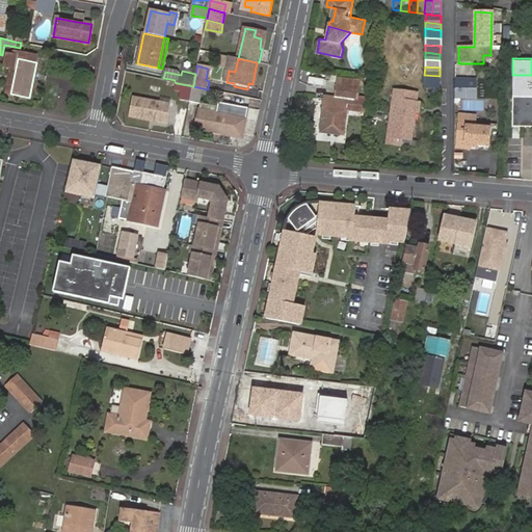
[(531,78),(512,78),(512,94),(512,125),(523,125),(523,121),(531,120),(531,78)]
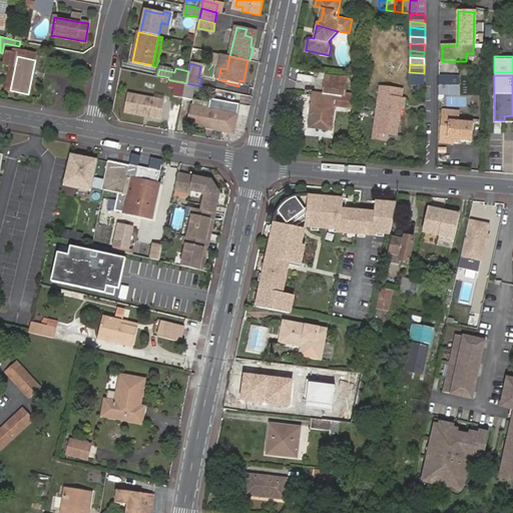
[(346,93),(348,78),(332,76),(331,82),(326,82),(324,92),(345,95),(346,93)]
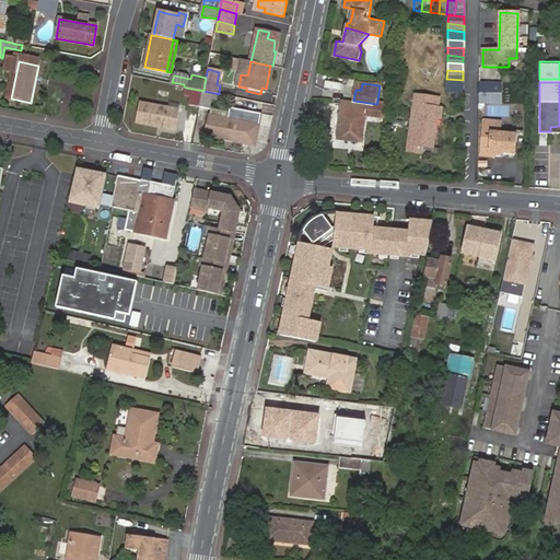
[(501,84),(479,83),(479,104),(490,104),(501,105),(501,84)]
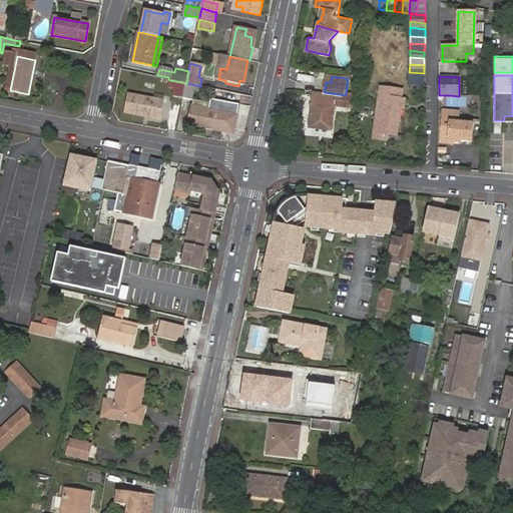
[(409,86),(424,87),(424,79),(410,78),(409,86)]
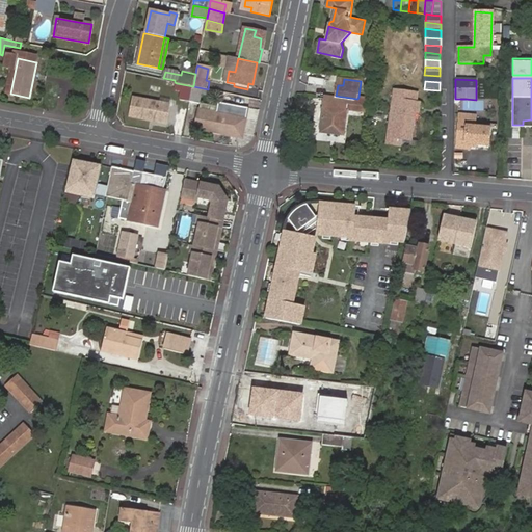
[(181,100),(189,102),(193,86),(177,83),(175,90),(182,92),(181,100)]
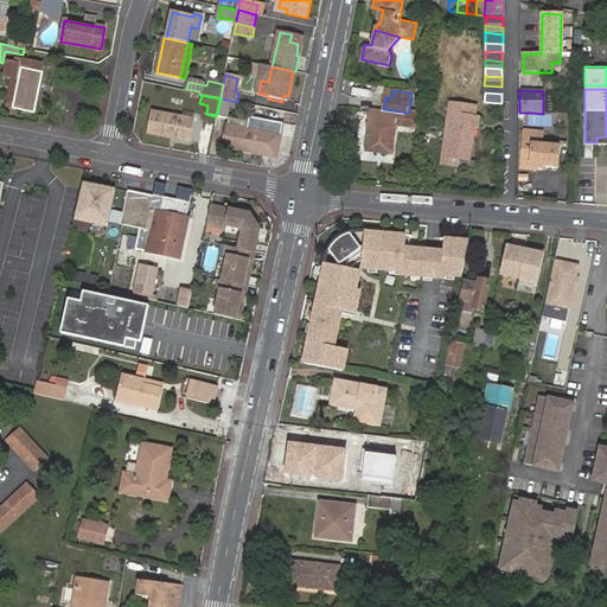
[(256,112),(257,106),(237,102),(221,98),(216,116),(227,119),(230,107),(256,112)]
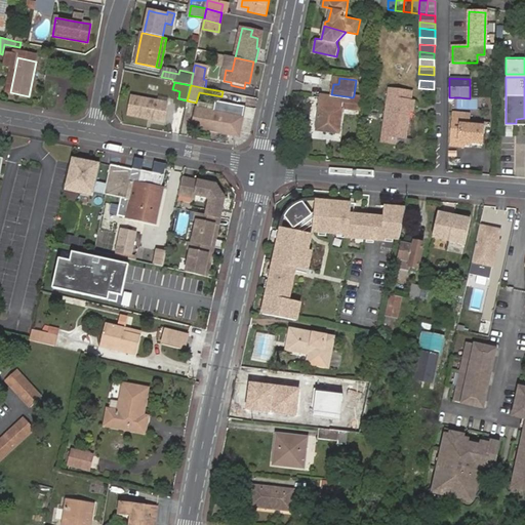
[(393,101),(389,136),(406,139),(409,114),(406,114),(407,109),(413,110),(414,103),(410,102),(412,92),(390,89),(388,99),(393,101)]
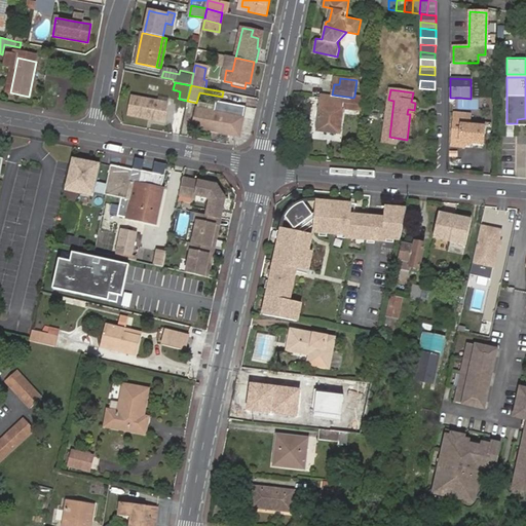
[(362,111),(364,97),(354,96),(353,98),(352,98),(351,101),(343,100),(342,102),(342,108),(362,111)]
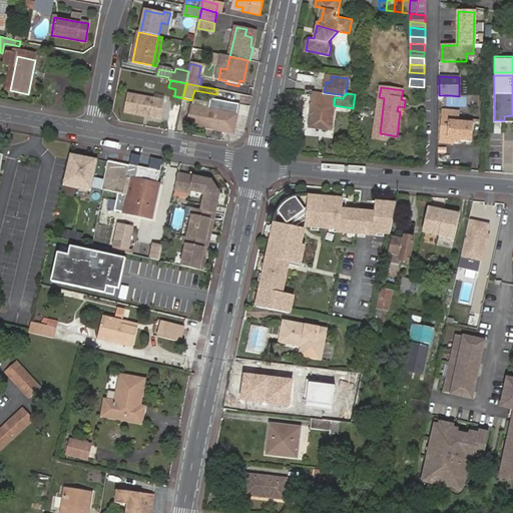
[(163,101),(158,100),(129,95),(126,112),(160,119),(163,101)]
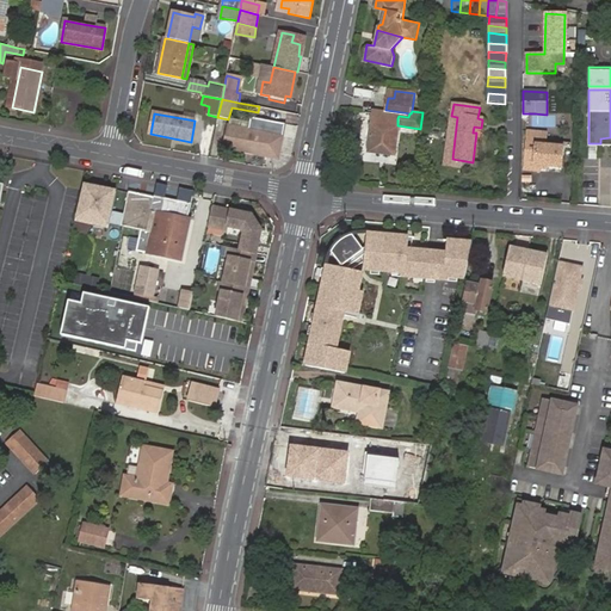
[(372,115),(368,152),(393,155),(397,118),(372,115)]
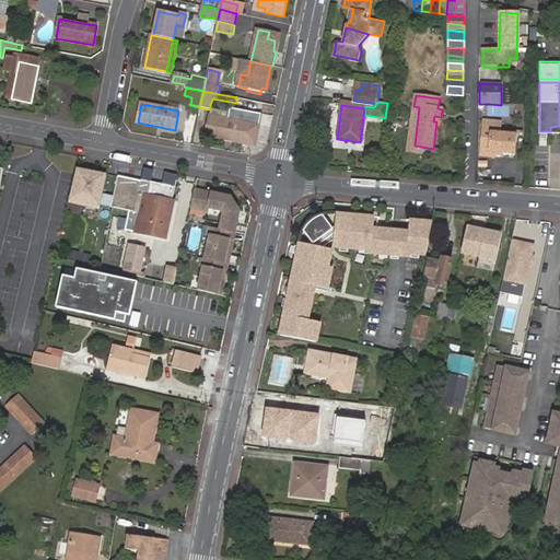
[(229,119),(210,116),(207,135),(256,144),(261,114),(230,108),(229,114),(229,119)]
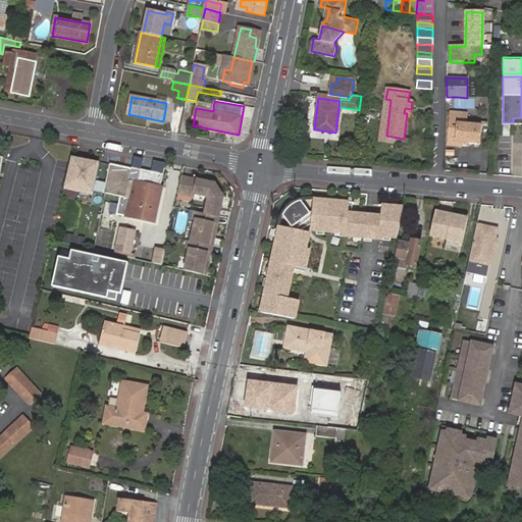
[(173,104),(166,103),(163,121),(169,122),(173,104)]
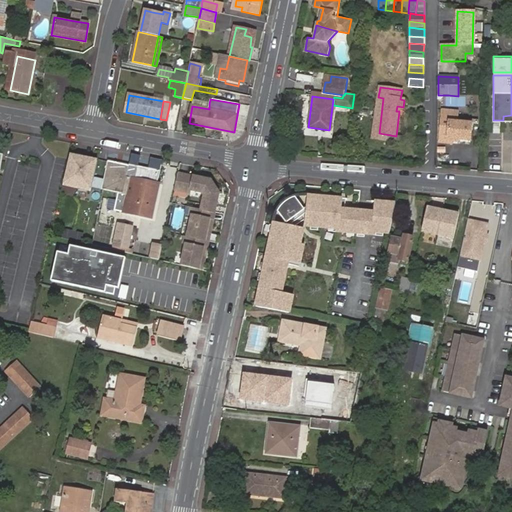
[(192,101),(192,106),(209,109),(209,104),(192,101)]
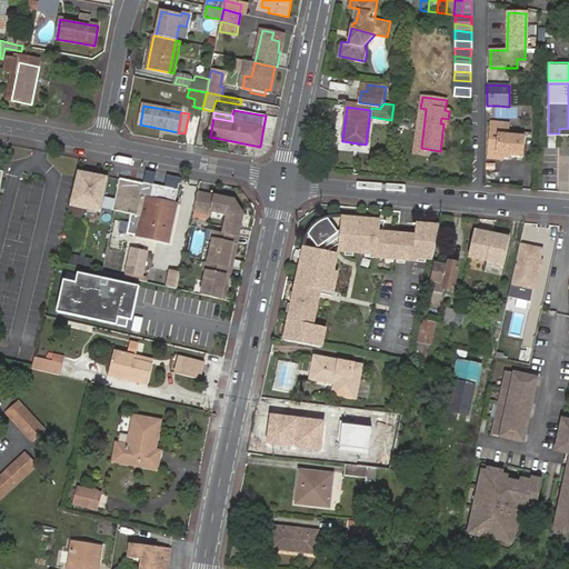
[(522,157),(525,138),(509,136),(510,123),(493,121),(489,158),(503,159),(503,155),(522,157)]
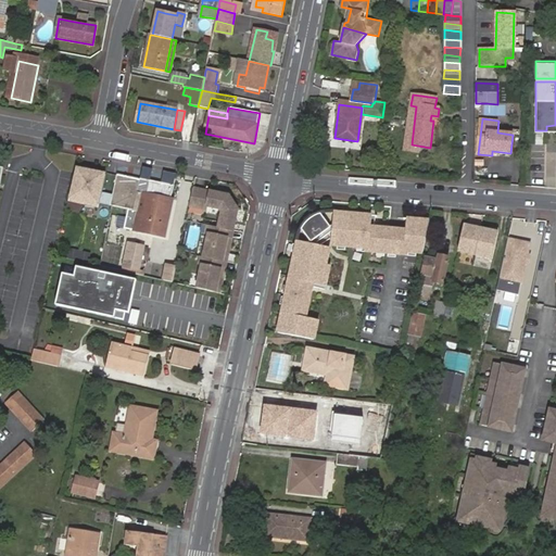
[(106,172),(76,165),(68,201),(99,207),(106,172)]
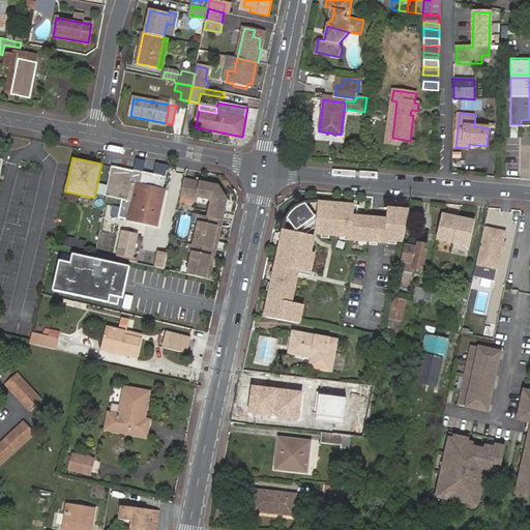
[(112,165),(108,189),(107,195),(122,199),(118,216),(157,226),(166,192),(163,190),(166,177),(135,170),(112,165)]
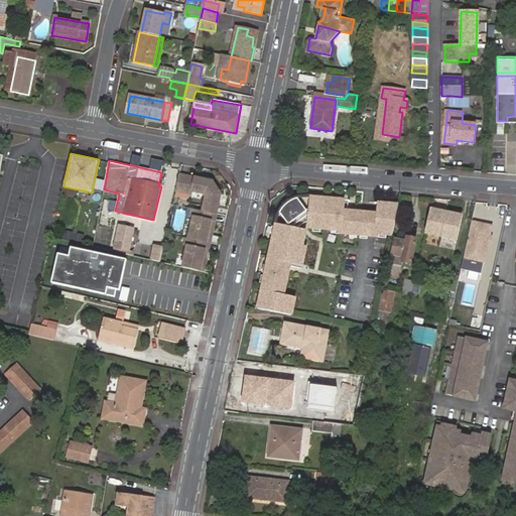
[(214,181),(180,174),(176,191),(192,195),(192,191),(198,192),(195,209),(216,214),(220,196),(214,181)]
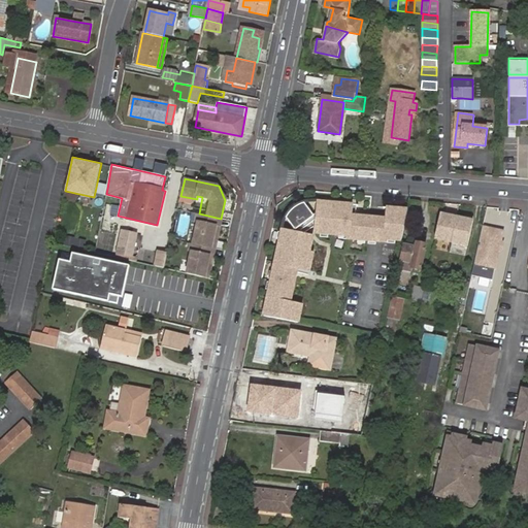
[(403,241),(409,210),(390,209),(390,220),(389,223),(376,222),(354,220),(354,216),(355,207),(321,205),(320,215),(319,221),(318,232),(320,236),(353,239),(353,241),(376,243),(387,244),(388,240),(403,241)]
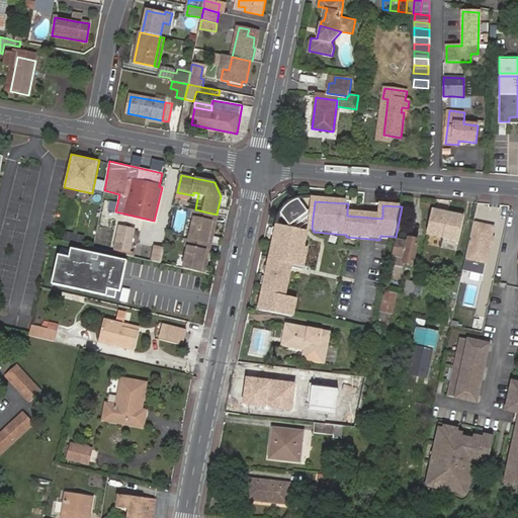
[(283,216),(282,218),(291,229),(292,230),(310,214),(309,213),(299,202),(295,204),(290,207),(286,210),(283,216)]
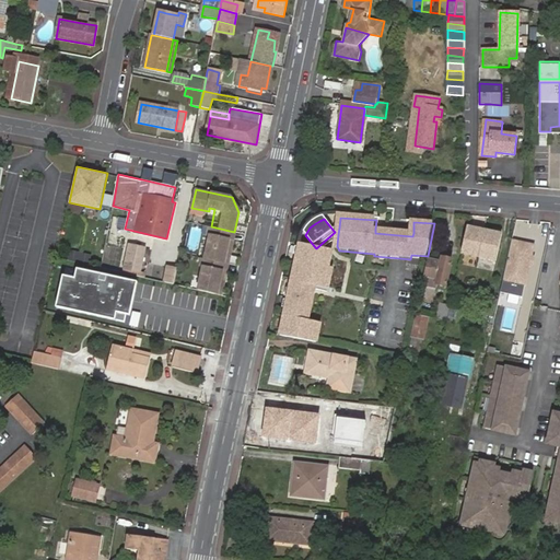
[(211,226),(208,226),(206,235),(209,236),(203,259),(201,258),(199,267),(202,267),(197,290),(220,295),(234,232),(211,226)]
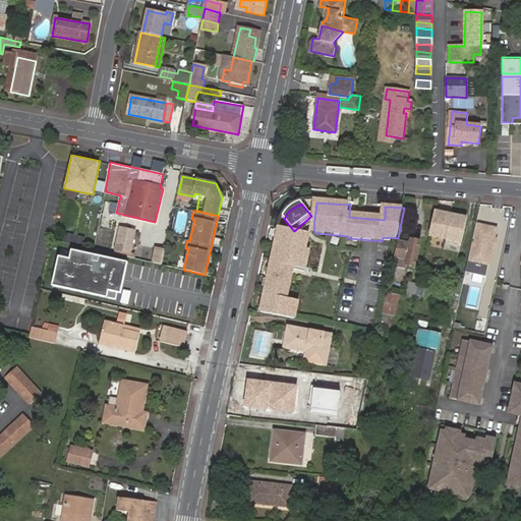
[(446,239),(452,215),(435,211),(429,236),(446,239)]
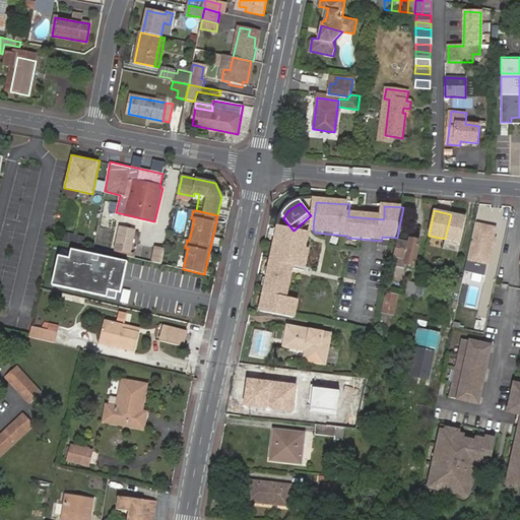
[(293,230),(289,232),(296,233),(314,217),(315,211),(310,214),(311,215),(294,231),(293,230)]
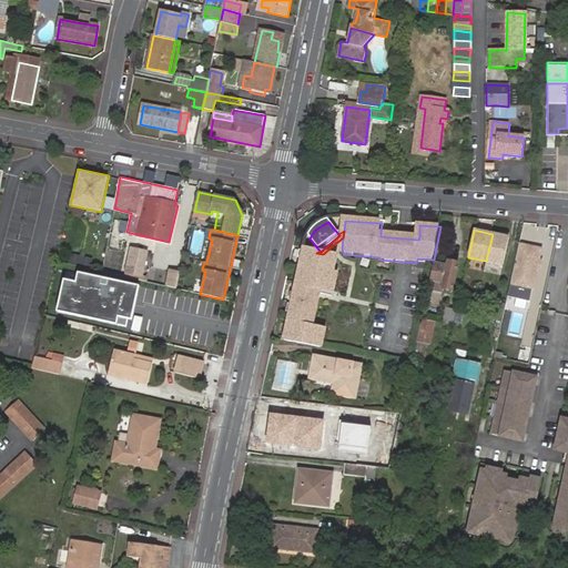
[(504,265),(510,235),(503,233),(501,236),(493,234),(486,261),(504,265)]
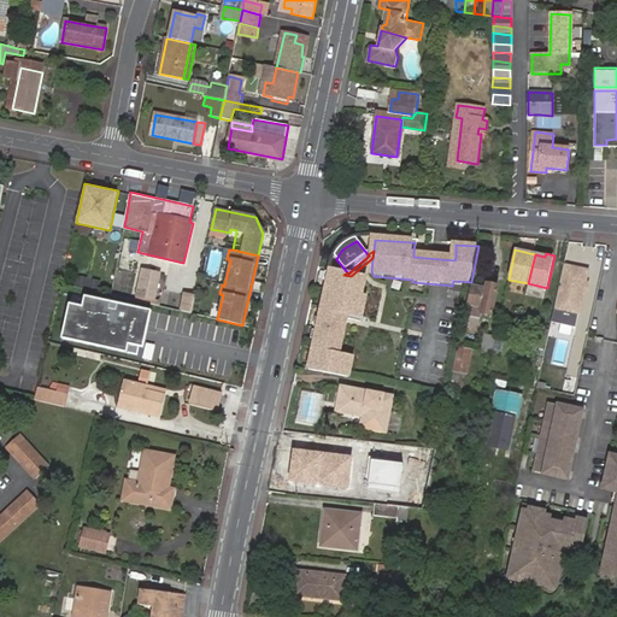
[(565,262),(557,305),(580,311),(589,266),(565,262)]
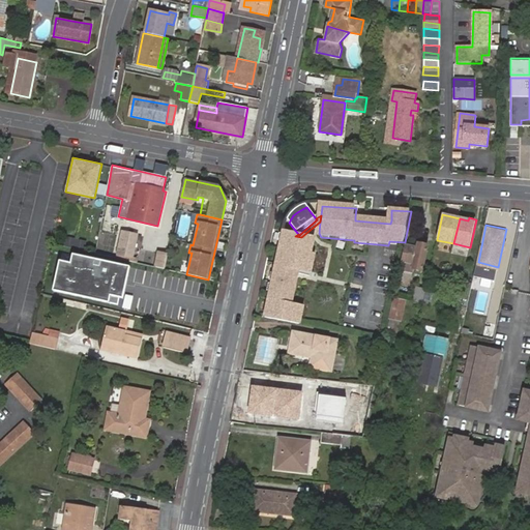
[(131,260),(138,234),(119,230),(113,256),(131,260)]
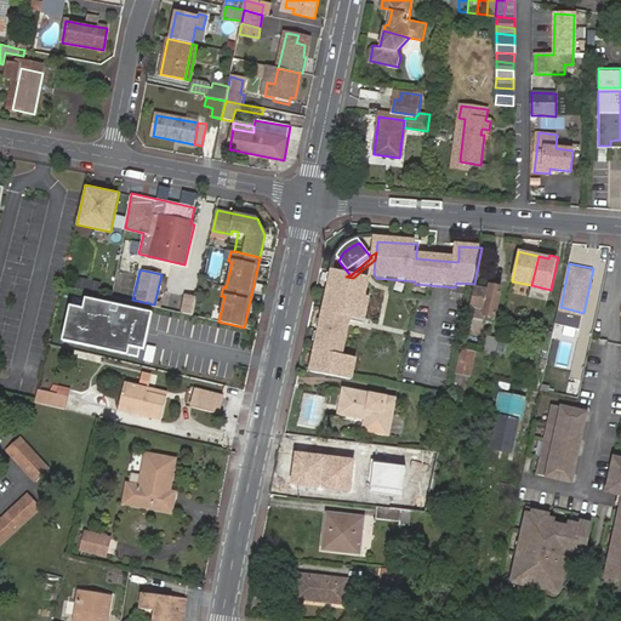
[(346,277),(335,275),(330,292),(335,294),(330,312),(326,311),(315,353),(319,354),(314,374),(351,380),(355,360),(342,357),(339,355),(348,314),(353,315),(366,319),(370,300),(366,298),(370,283),(368,279),(353,278),(346,277)]
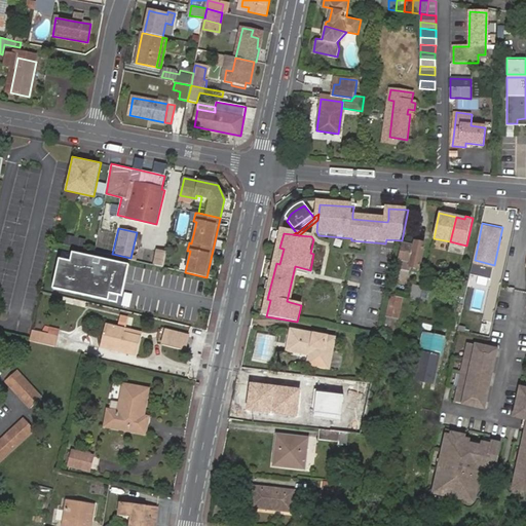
[(67,245),(83,249),(85,239),(69,236),(67,245)]
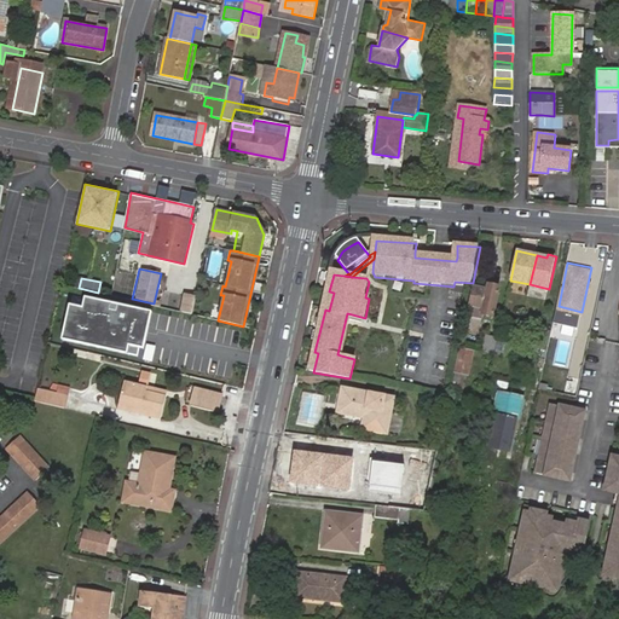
[(489,290),(475,288),(470,311),(470,313),(484,317),(485,313),(493,316),(499,288),(490,284),(489,290)]
